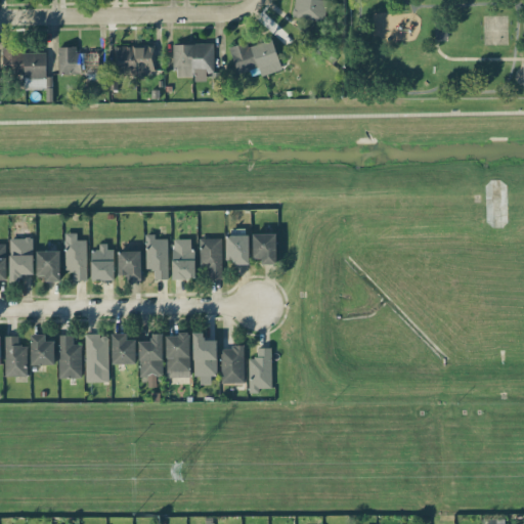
[(323,22),(325,0),(295,0),(293,16),(323,22)]
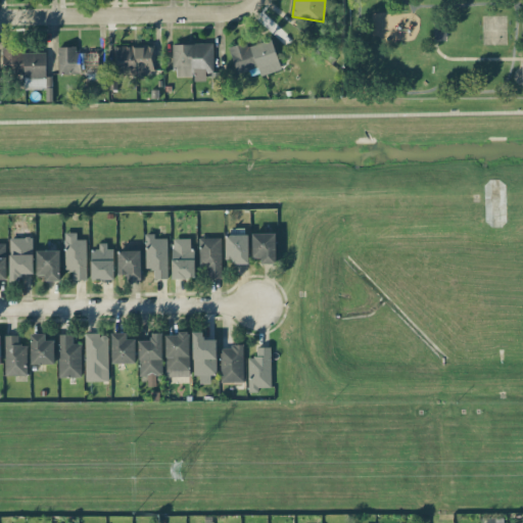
[(229,47),(237,73),(257,66),(260,76),(282,68),(272,39),(247,47),(246,41),(229,47)]
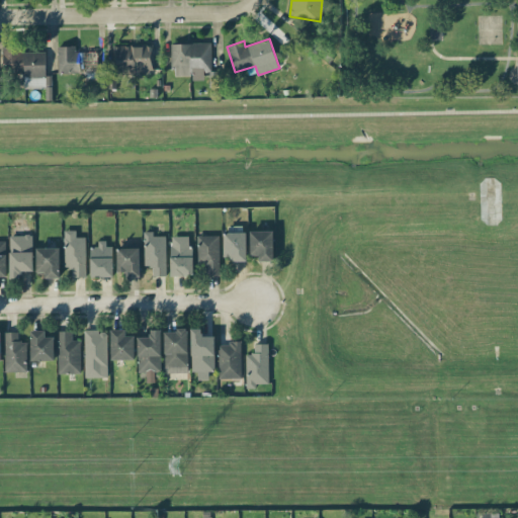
[(171,75),(191,75),(191,79),(203,79),(203,71),(210,71),(211,42),(172,42),(171,75)]
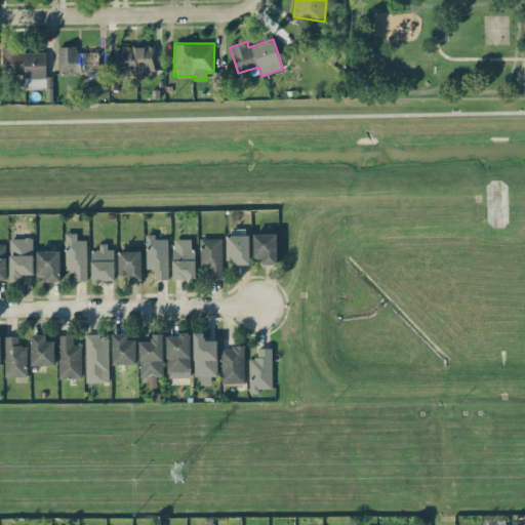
[(154,46),(118,46),(117,74),(154,75),(154,46)]
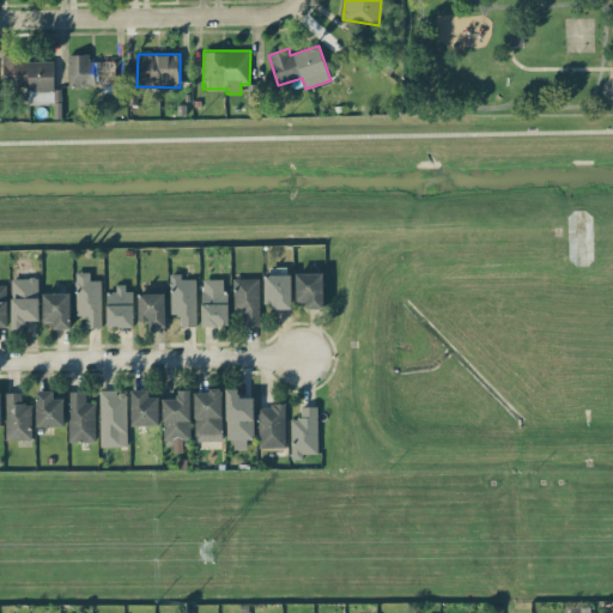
[(29,104),(54,104),(54,59),(2,60),(2,86),(29,86),(29,104)]
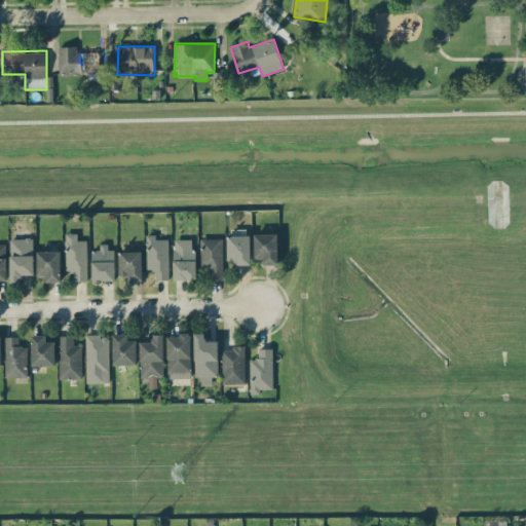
[(86,240),(77,240),(77,233),(64,233),(65,271),(73,271),(73,280),(87,280),(86,240)]
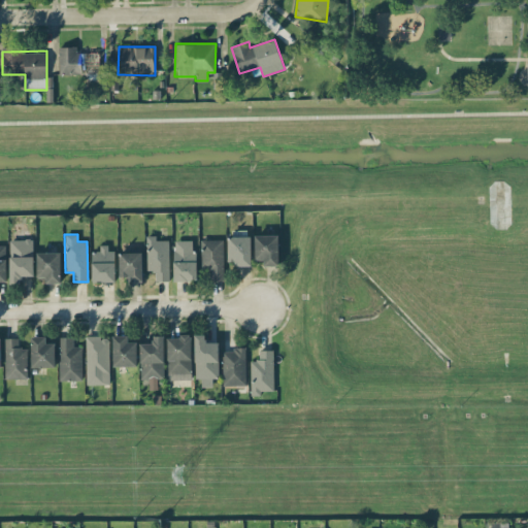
[(169,240),(155,239),(155,235),(146,235),(146,271),(156,271),(156,281),(169,281),(169,240)]
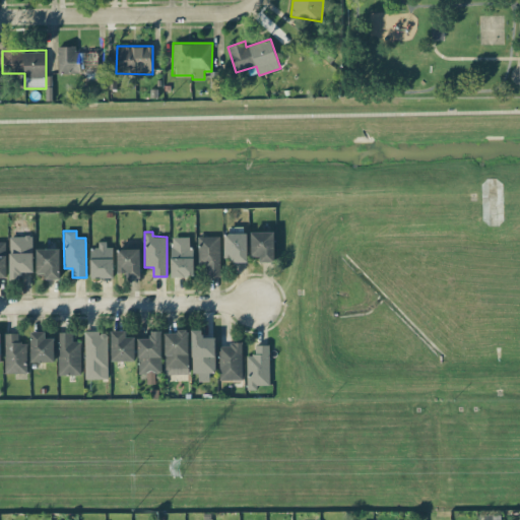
[(251,232),(251,256),(260,255),(260,262),(274,261),(274,232),(251,232)]
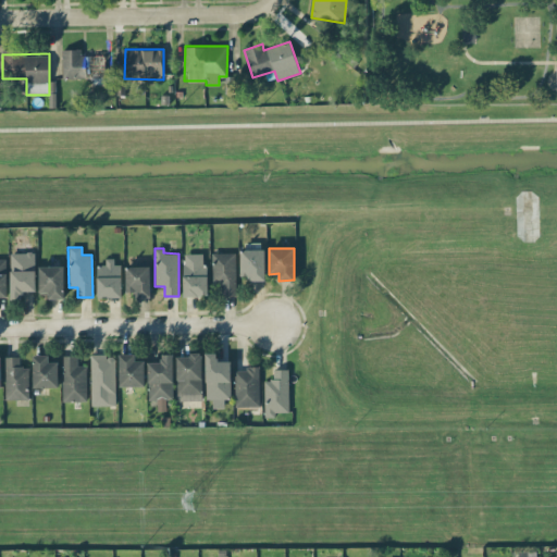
[(240,275),(250,275),(250,280),(264,281),(264,249),(240,249),(240,275)]
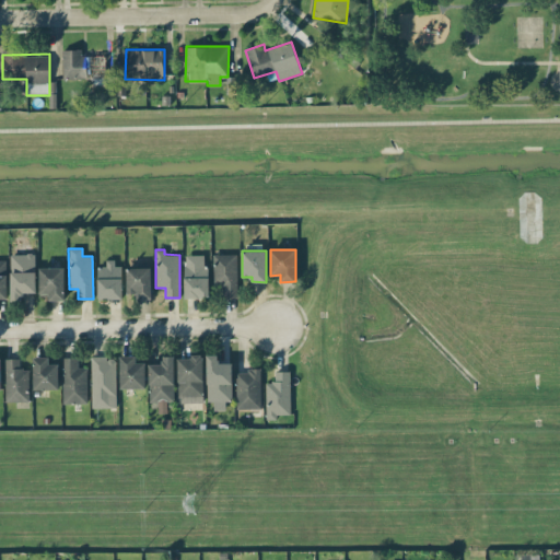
[(35,254),(10,254),(11,301),(22,300),(22,292),(36,292),(35,254)]
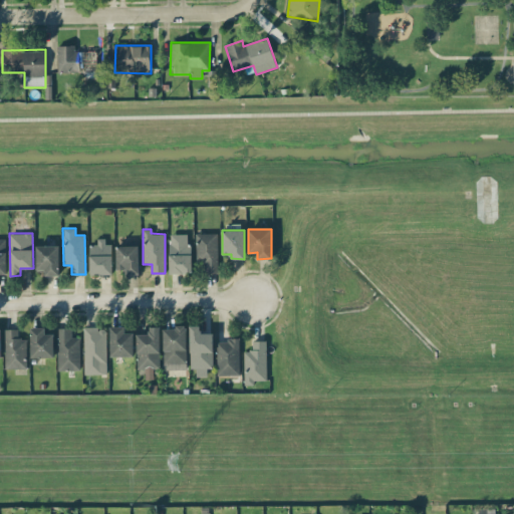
[(217,233),(196,233),(197,264),(204,264),(204,273),(218,272),(217,233)]
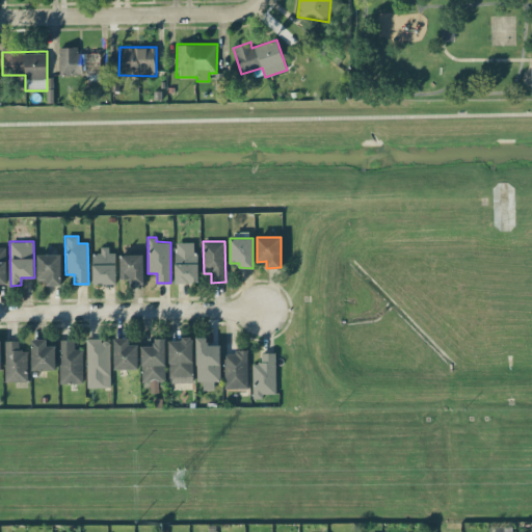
[(198,283),(197,253),(193,253),(193,242),(175,242),(176,283),(198,283)]
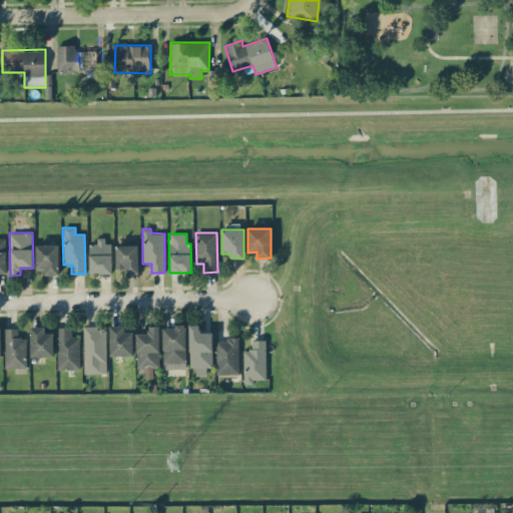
[(89,274),(112,273),(111,239),(97,240),(97,243),(89,243),(89,274)]
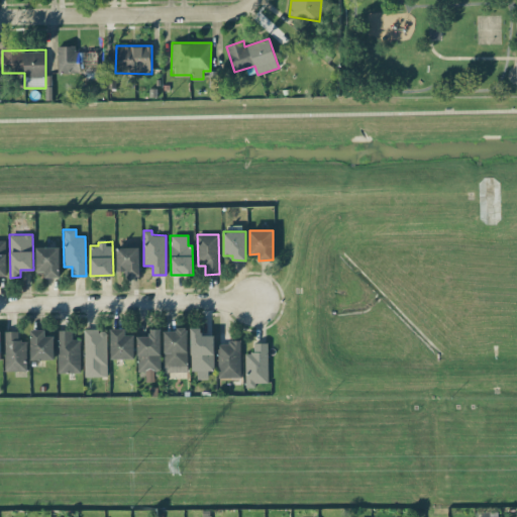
[(60,277),(60,246),(36,247),(36,271),(44,271),(44,277),(60,277)]
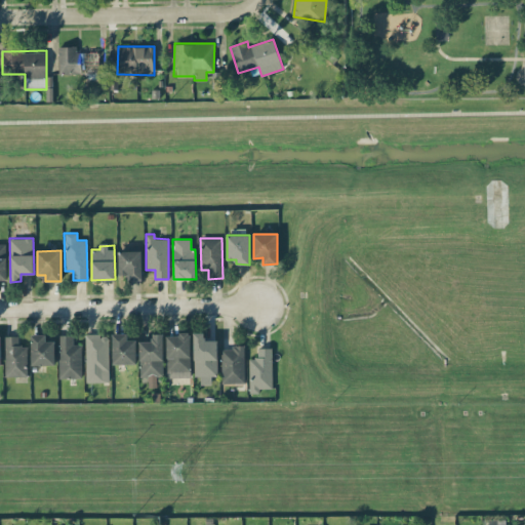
[(142,279),(142,250),(118,251),(118,276),(127,275),(127,279),(142,279)]
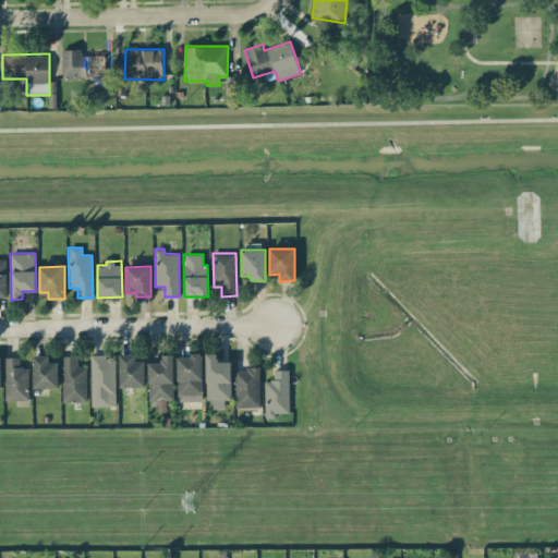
[(231,399),(230,362),(217,362),(217,353),(205,353),(206,400),(213,400),(213,409),(225,408),(225,399),(231,399)]
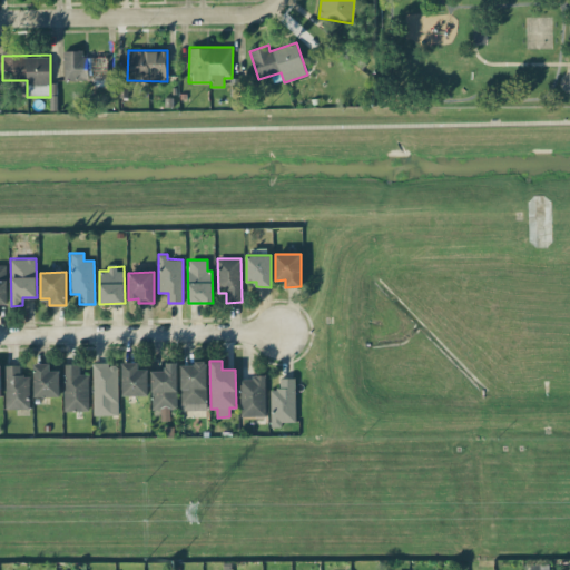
[(148,395),(147,369),(138,369),(138,362),(121,362),(123,395),(148,395)]
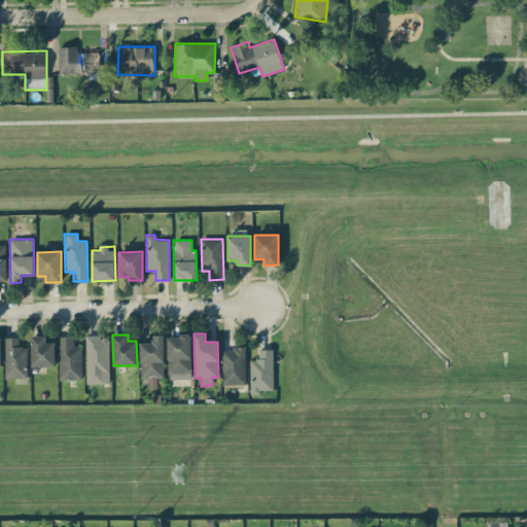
[(164,335),(152,335),(152,342),(140,342),(140,378),(148,378),(148,386),(157,386),(157,378),(164,378),(164,335)]
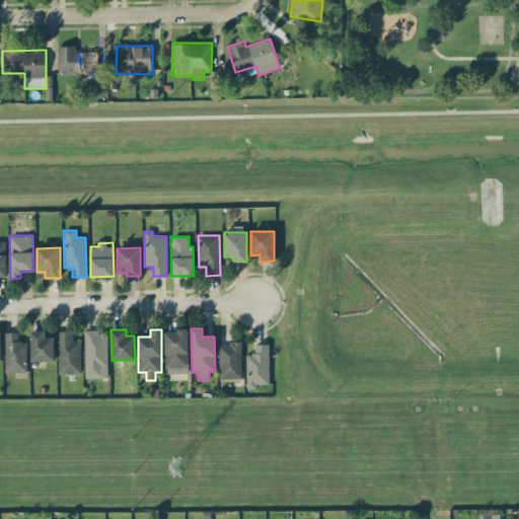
[(164,330),(165,373),(189,373),(188,329),(164,330)]
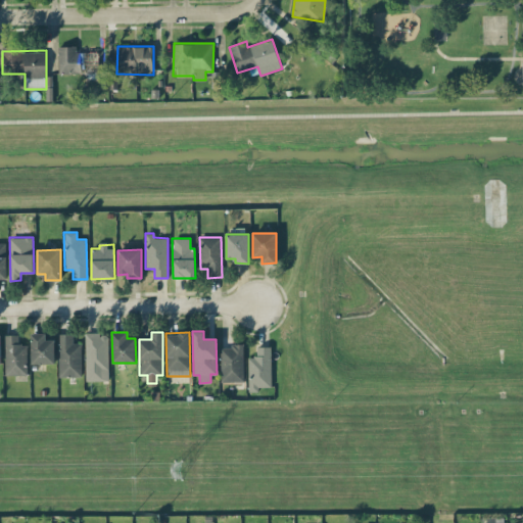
[(54,339),(46,339),(46,333),(31,333),(31,364),(55,363),(54,339)]
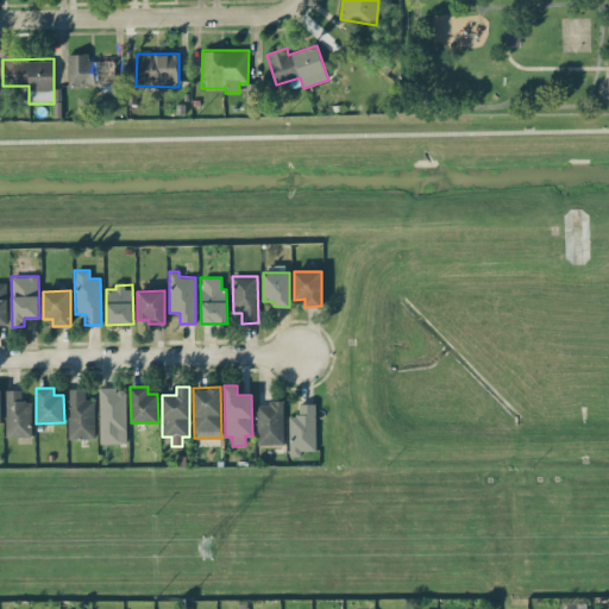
[(99,389),(100,444),(127,443),(126,388),(99,389)]
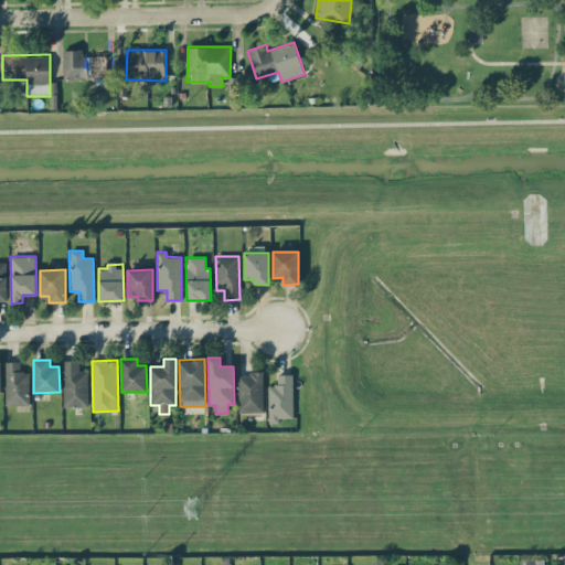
[(20,361),(4,361),(6,405),(30,405),(29,372),(20,372),(20,361)]
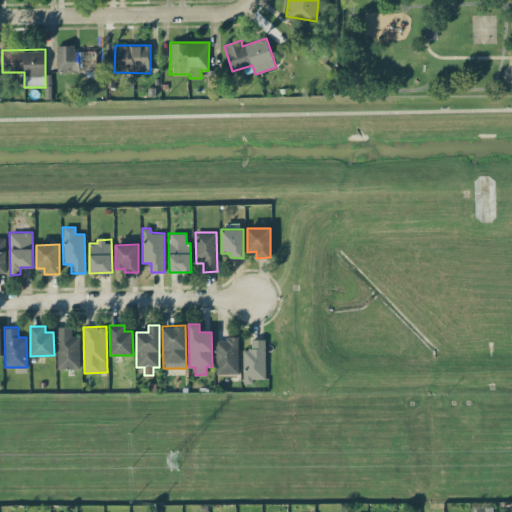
[(80,368),(80,336),(71,336),(71,327),(57,327),(57,368),(80,368)]
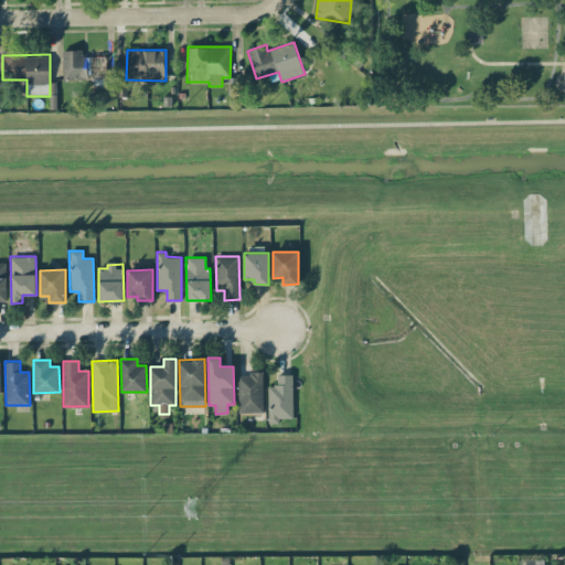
[(237,373),(238,412),(263,412),(263,373),(237,373)]
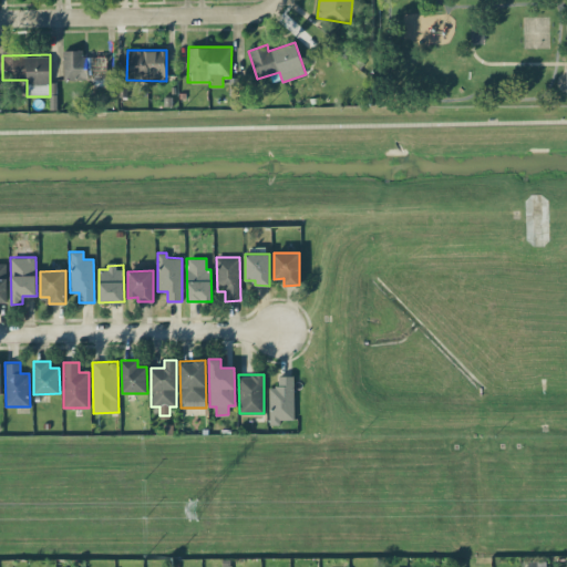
[(294,419),(294,375),(278,375),(278,387),(269,387),(269,425),(280,424),(280,420),(294,419)]
